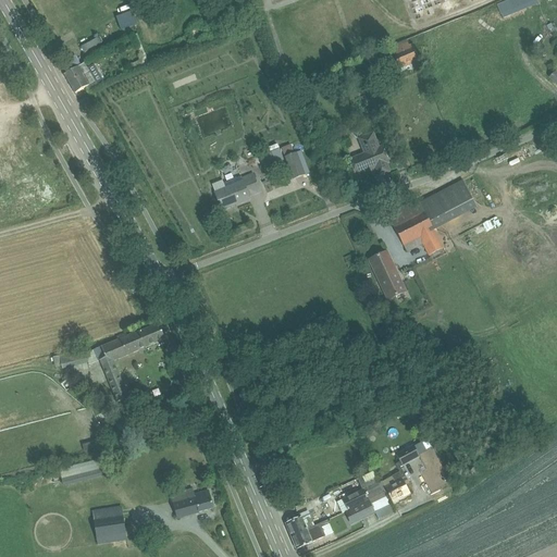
[(556,0),(547,3),(549,9),(556,5),(556,1),(556,0)]
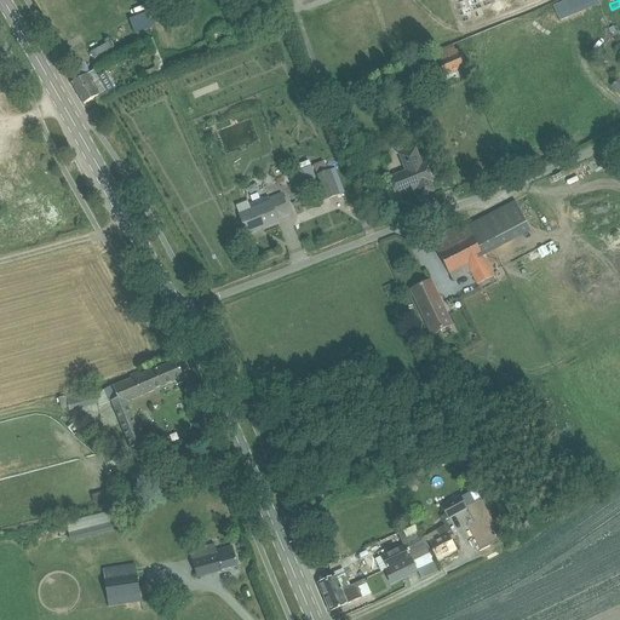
[(130,21),(131,23),(135,34),(150,28),(153,28),(147,13),(130,21)]
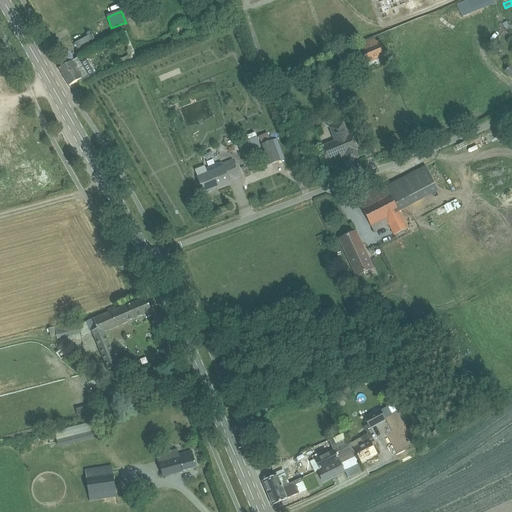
[(122,34),(128,51),(133,49),(126,32),(122,34)]
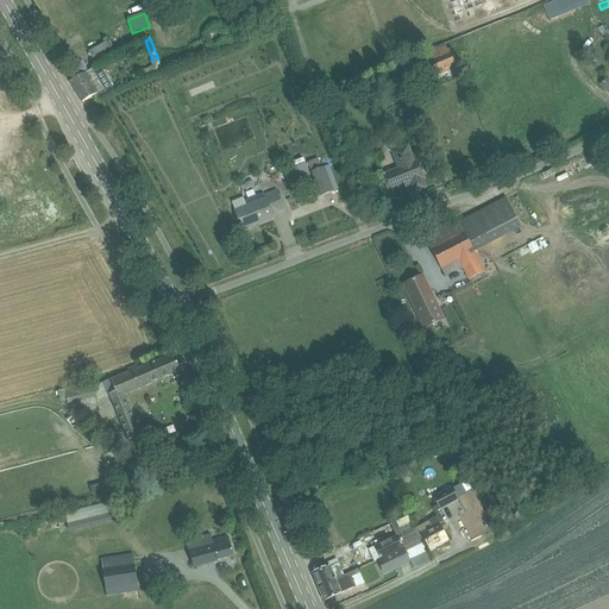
[(89,52),(93,58),(96,64),(107,58),(104,52),(113,48),(110,42),(89,52)]
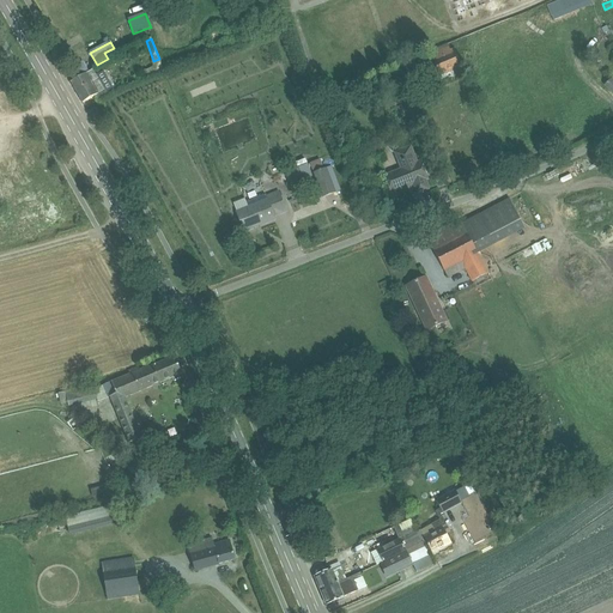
[(436,49),(437,53),(431,55),(439,77),(461,70),(454,50),(450,52),(447,44),(436,49)]
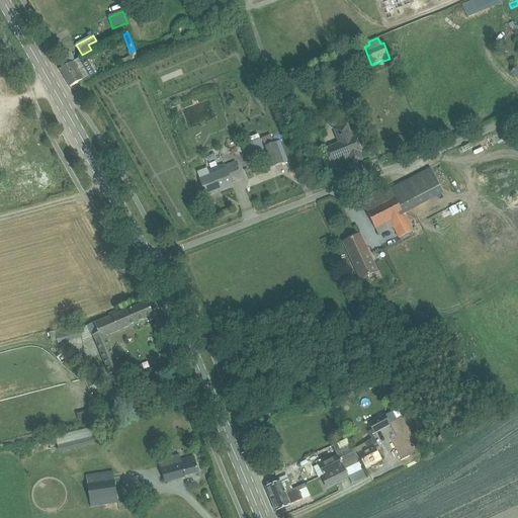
[(85,84),(91,81),(79,60),(69,66),(60,71),(70,88),(79,82),(82,86),(85,84)]
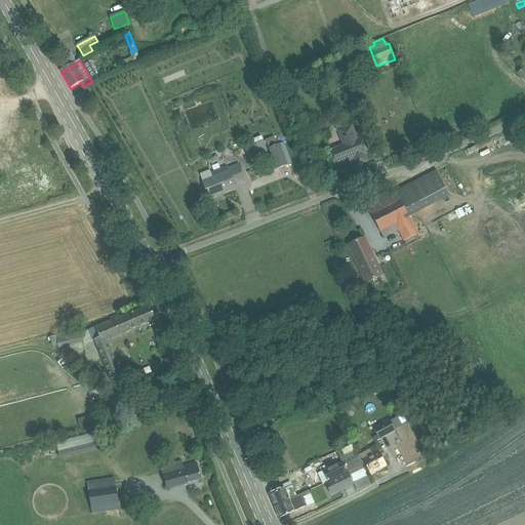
[(331,126),(336,131),(341,127),(336,121),(331,126)]
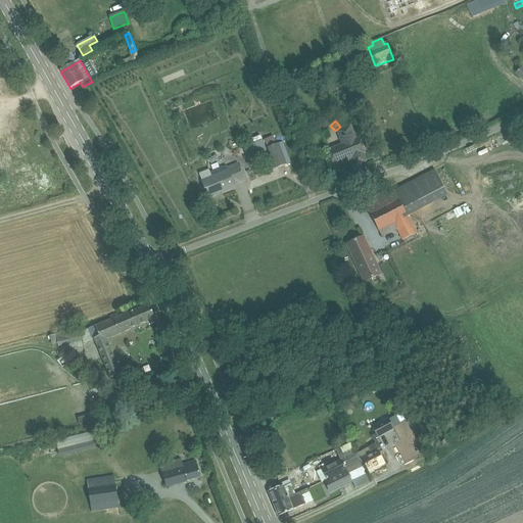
[(329,151),(334,165),(348,159),(347,158),(352,156),(355,165),(366,161),(364,154),(366,154),(360,139),(355,140),(350,127),(337,132),(340,138),(343,139),(345,144),(329,151)]
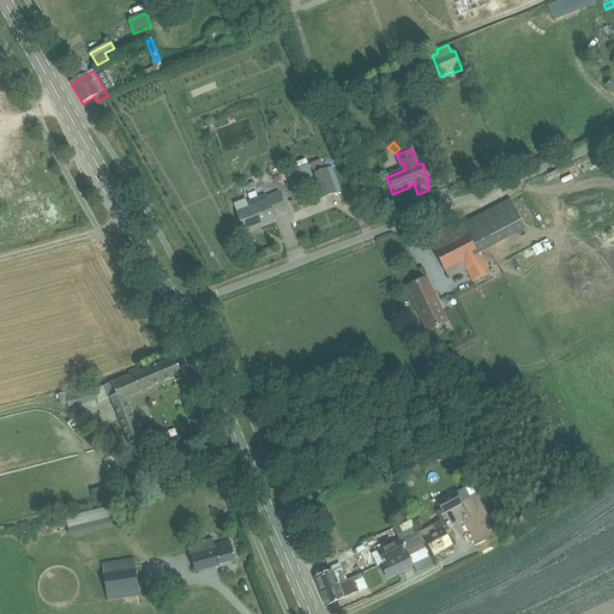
[(336,194),(320,156),(308,162),(323,199),(336,194)]
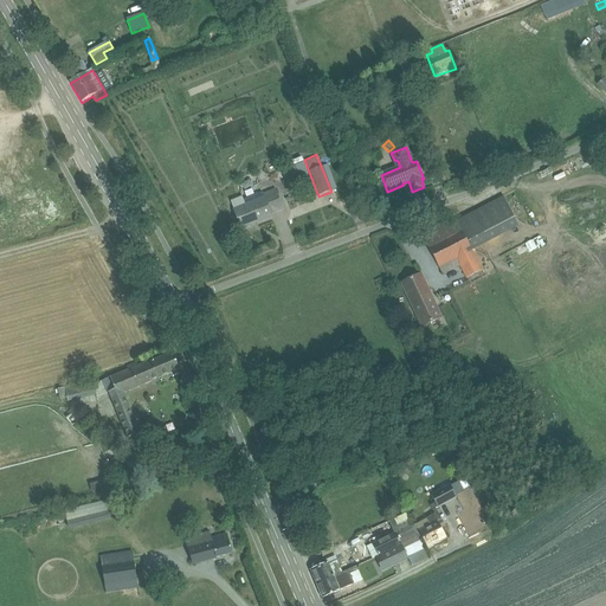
[(466,158),(464,166),(475,169),(477,161),(466,158)]
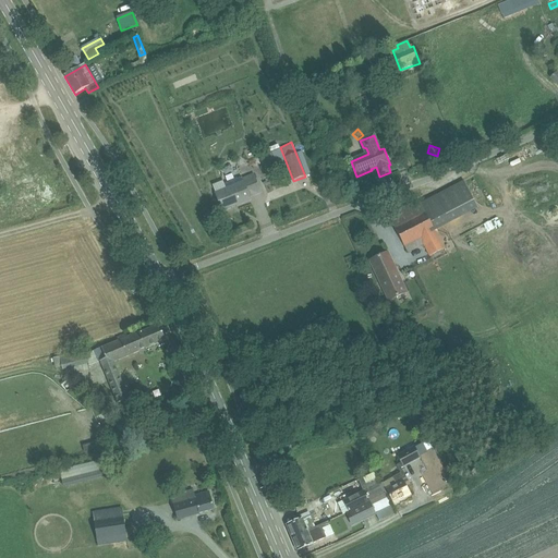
[(277,165),(284,161),(279,150),(271,154),(277,165)]
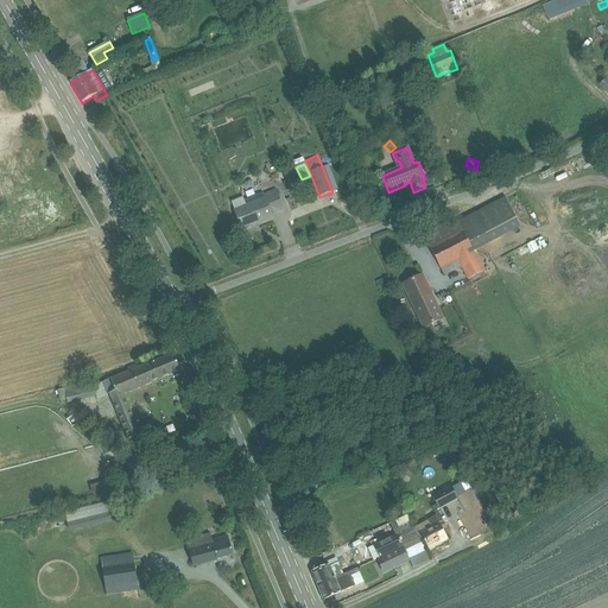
[(463,166),(458,177),(464,179),(468,169),(463,166)]
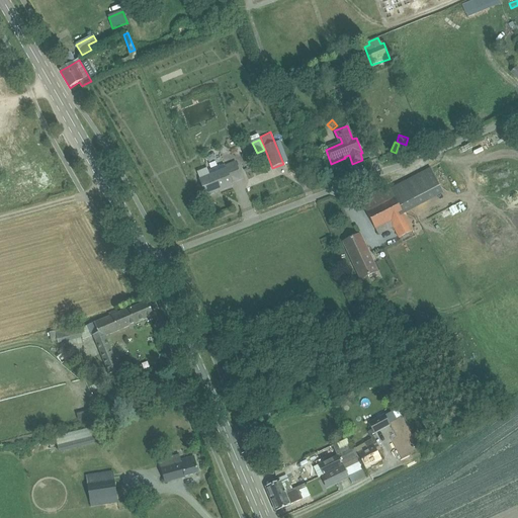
[(470,142),(464,144),(469,157),(475,155),(470,142)]
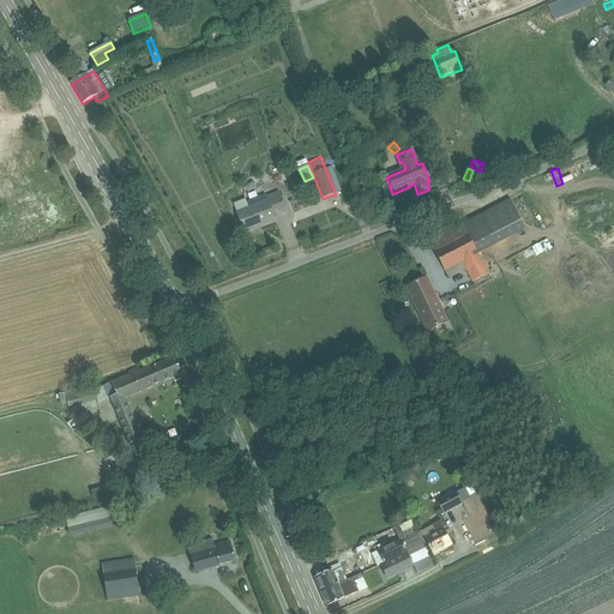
[(250,209),(248,209),(238,214),(245,233),(276,221),(275,217),(287,212),(278,193),(266,198),(266,197),(247,204),(250,209)]
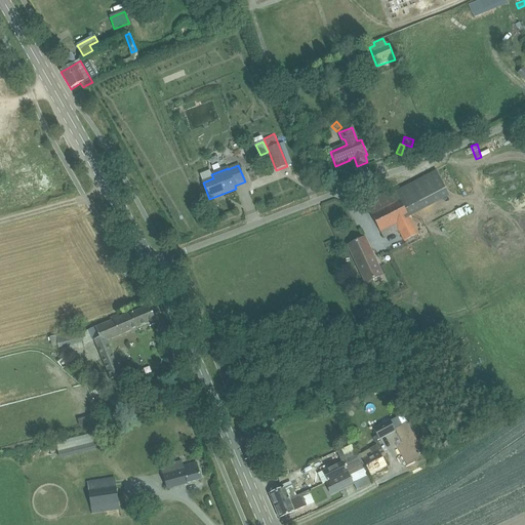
[(404,243),(418,236),(409,218),(450,196),(437,170),(396,192),(394,189),(365,204),(384,239),(398,232),(404,243)]
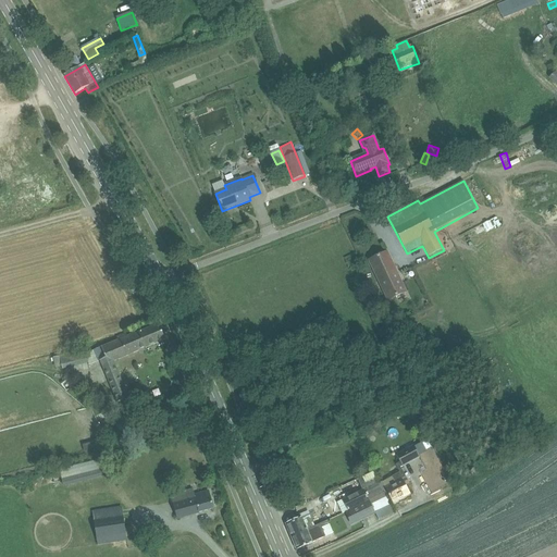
[(406,293),(397,276),(393,264),(392,263),(387,254),(370,261),(388,300),(406,293)]
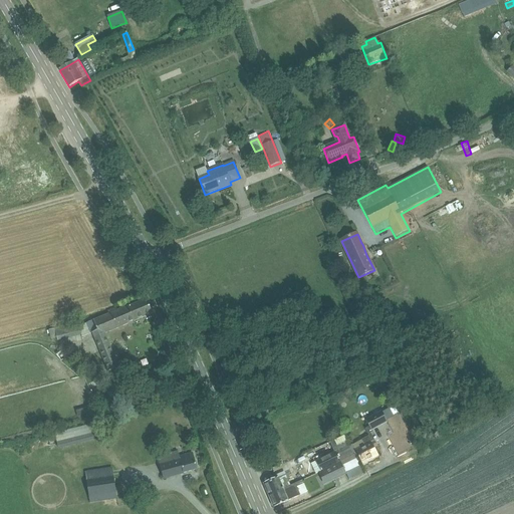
[(106,333),(144,318),(153,314),(147,300),(125,309),(124,308),(118,310),(117,307),(108,311),(109,314),(93,320),(93,321),(79,326),(78,324),(54,329),(57,342),(81,336),(81,337),(93,334),(109,371),(120,367),(106,333)]
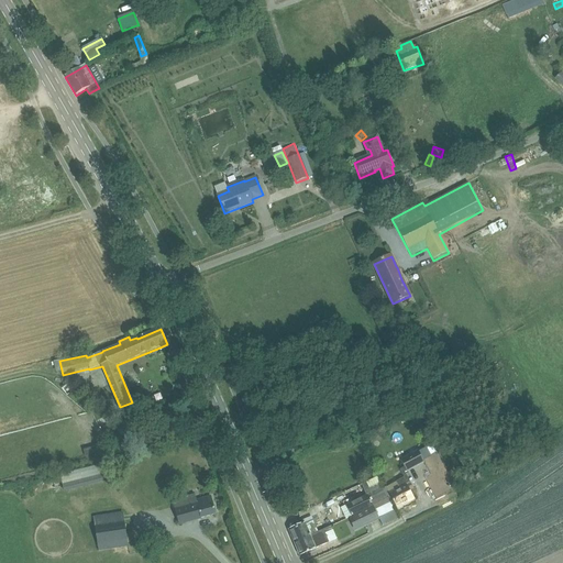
[(327,442),(329,450),(339,446),(335,439),(327,442)]
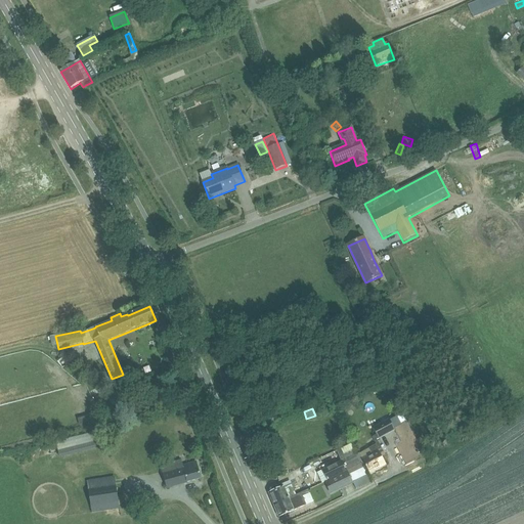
[(98,415),(78,419),(79,426),(99,421),(98,415)]
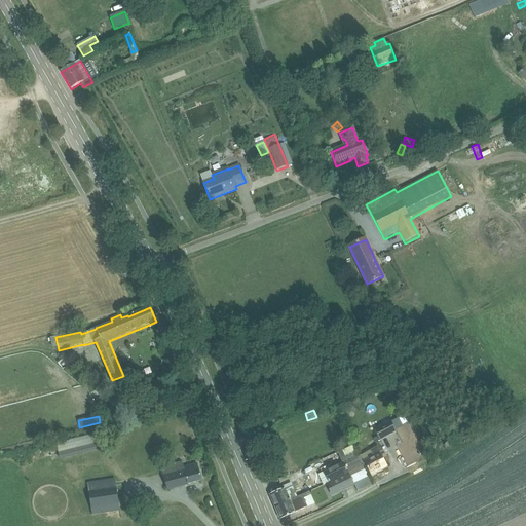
[(383,450),(382,450),(378,442),(380,441),(397,433),(390,421),(374,429),(377,437),(373,439),(377,447),(359,457),(363,465),(363,464),(362,462),(363,461),(371,477),(387,467),(383,459),(387,457),(383,450)]
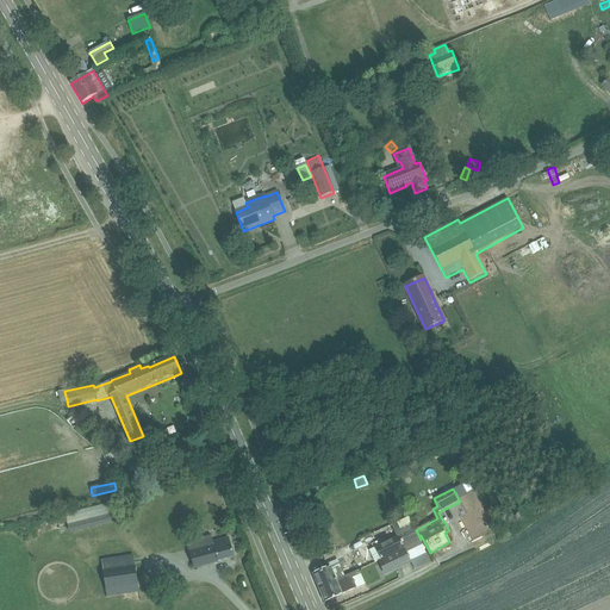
[(113,522),(109,503),(56,516),(61,535),(113,522)]
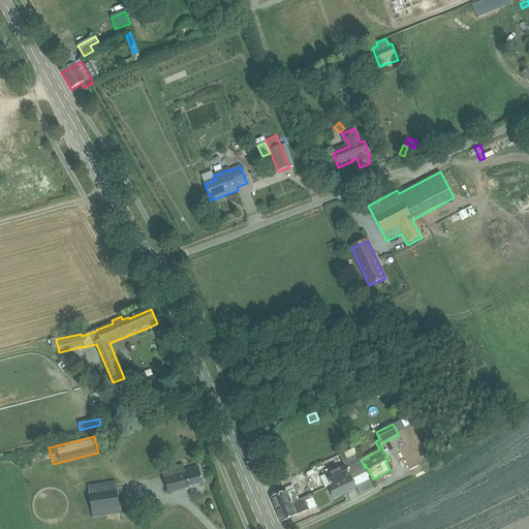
[(331,485),(365,468),(361,460),(360,460),(345,467),(325,475),(331,485)]
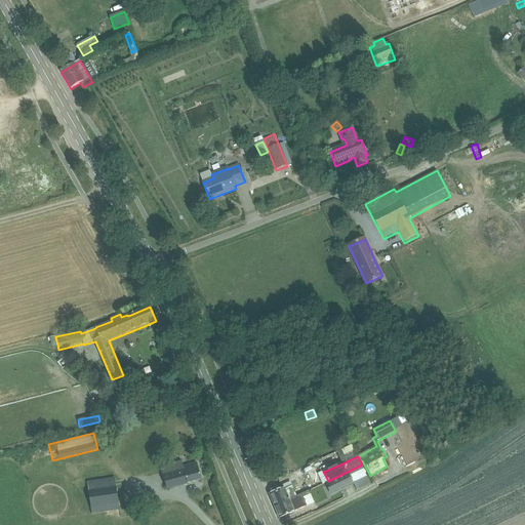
[(192,483),(201,480),(197,463),(183,468),(176,470),(175,465),(166,467),(168,472),(163,474),(167,489),(192,483)]
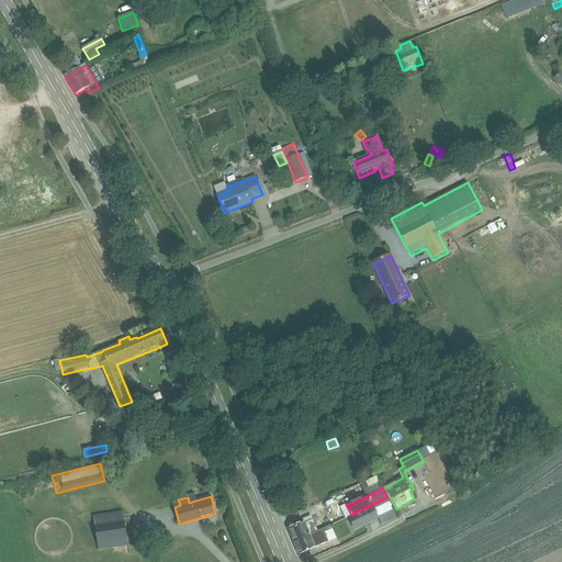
[(351,515),(351,516),(349,518),(355,530),(380,519),(373,506),(388,499),(386,498),(388,497),(351,515)]
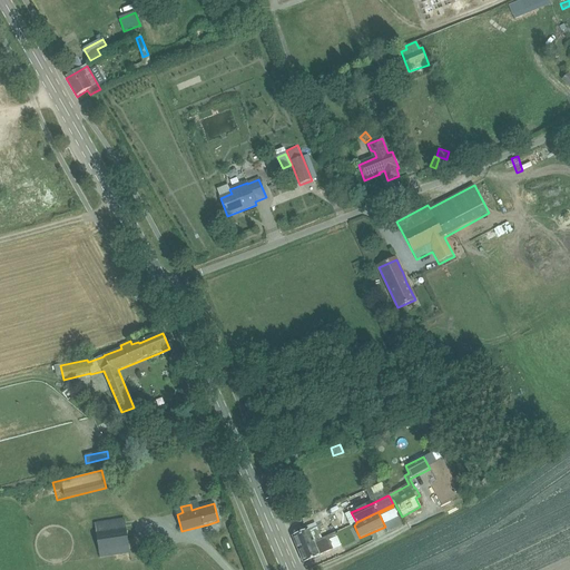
[(96,534),(100,558),(130,553),(126,530),(125,518),(95,522),(96,534)]
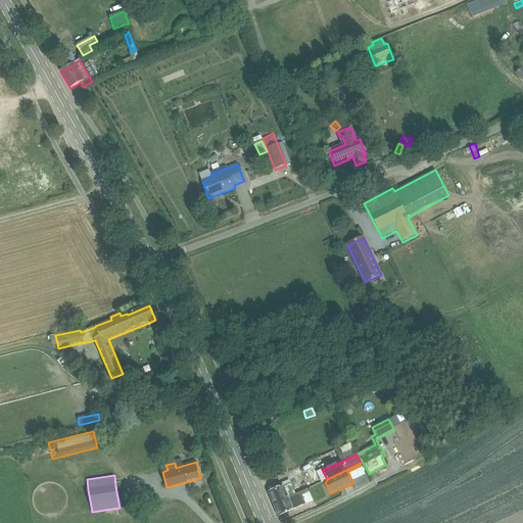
[(274,506),(307,490),(306,486),(299,489),(295,480),(290,482),(291,484),(284,487),(283,487),(278,489),(269,493),(274,506)]
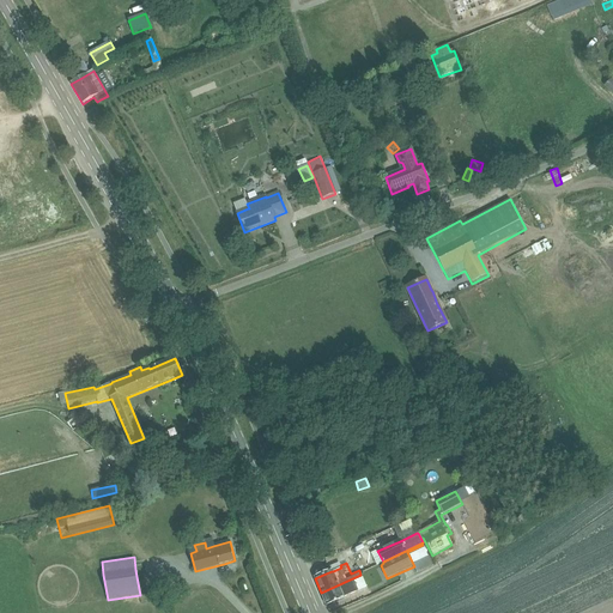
[(326,605),(344,598),(358,592),(354,582),(362,577),(360,575),(321,593),(326,605)]
